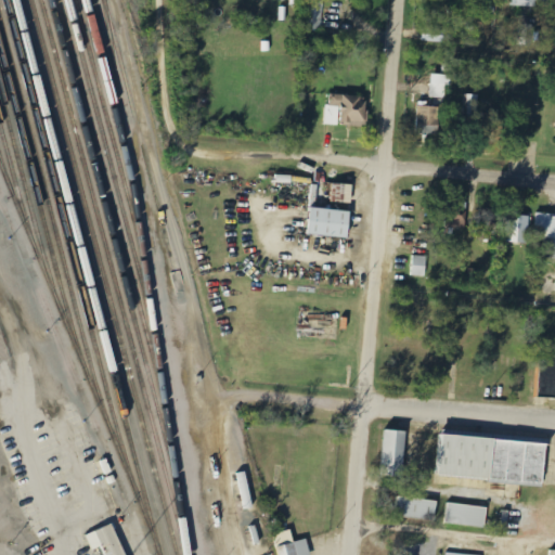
[(493,0),(473,0),(473,5),(486,7),(486,17),(495,17),(497,1),(494,1),(493,0)]
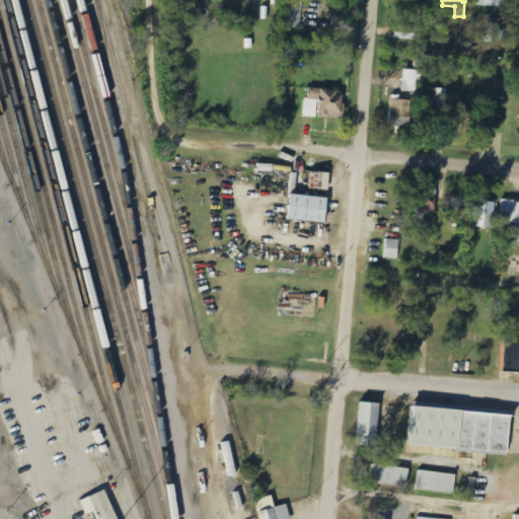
[(498,43),(498,23),(486,22),(485,43),(498,43)]
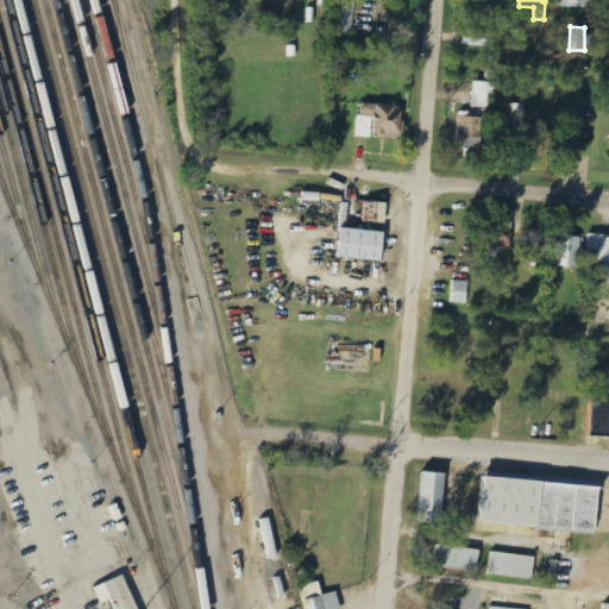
[(488,33),(464,32),(463,45),(487,46),(488,33)]
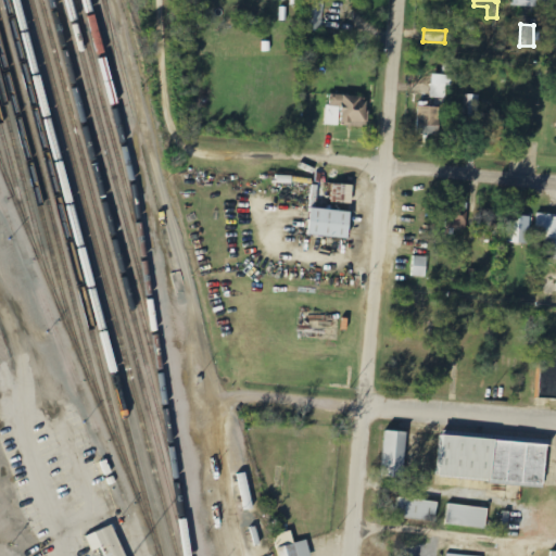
[(446,99),(446,86),(453,86),(453,75),(431,75),(431,98),(446,99)]
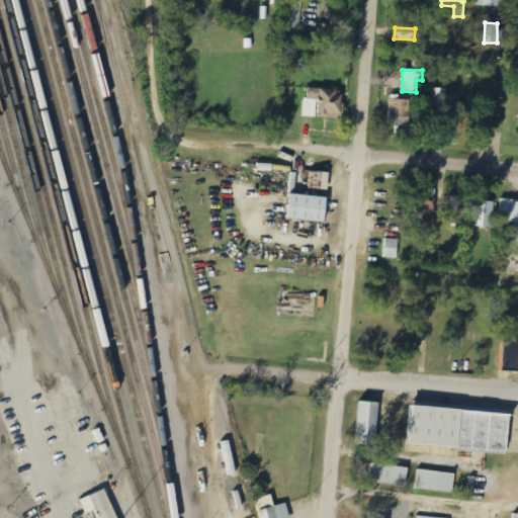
[(306,116),(319,117),(319,116),(329,116),(329,113),(344,114),(345,90),(307,88),(306,116)]
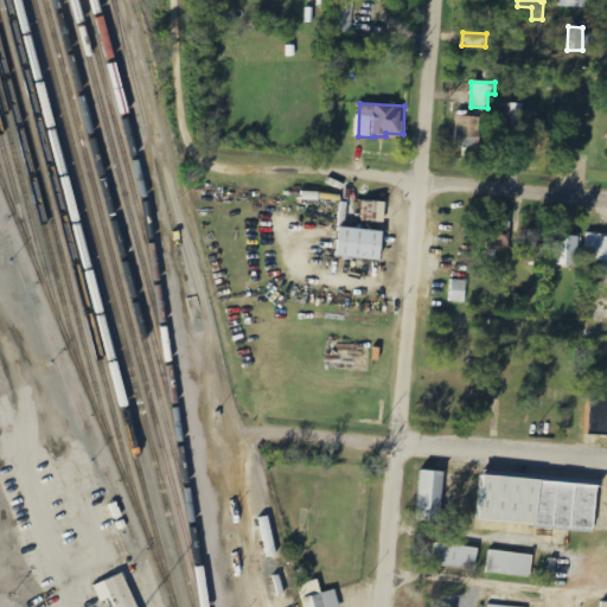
[(525,104),(508,103),(508,127),(524,128),(525,104)]
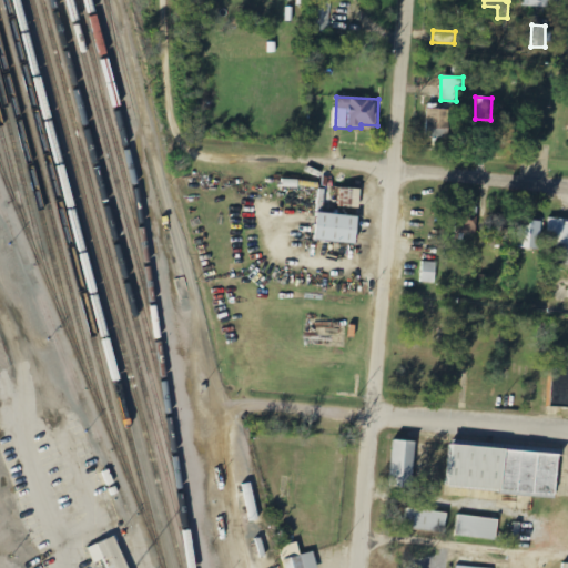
[(449,109),(427,109),(427,138),(448,139),(449,109)]
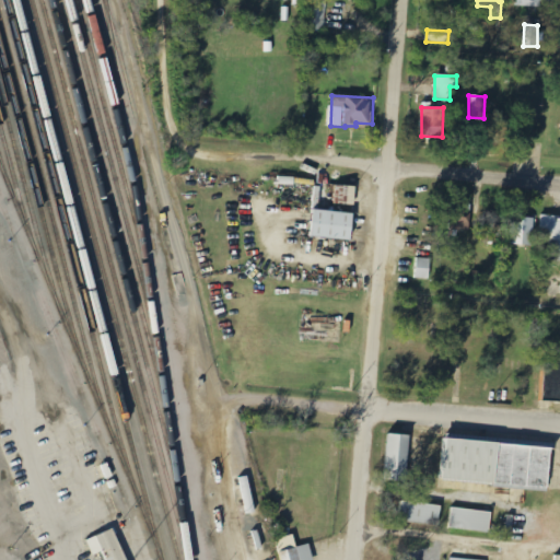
[(357,186),(337,186),(336,205),(357,206),(357,186)]
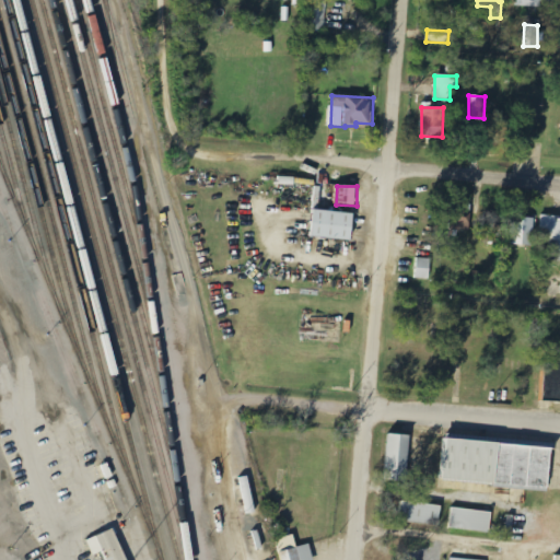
[(470,216),(464,216),(465,209),(450,209),(450,235),(469,236),(470,216)]
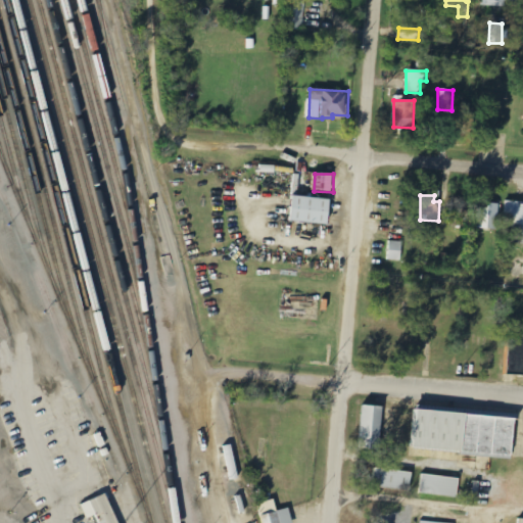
[(332,199),(294,197),(293,223),(330,224),(332,199)]
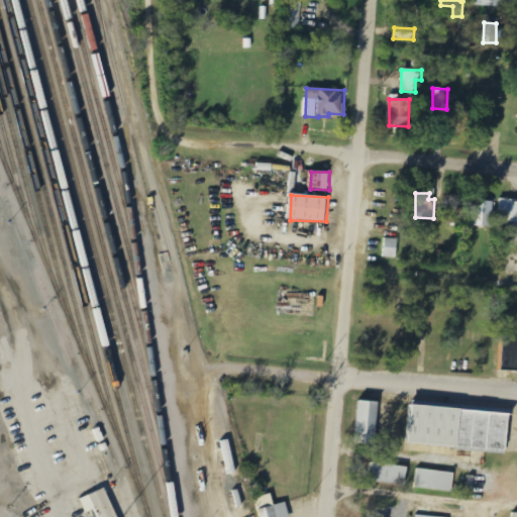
[(516,199),(498,198),(496,220),(507,221),(506,240),(516,240),(516,199)]
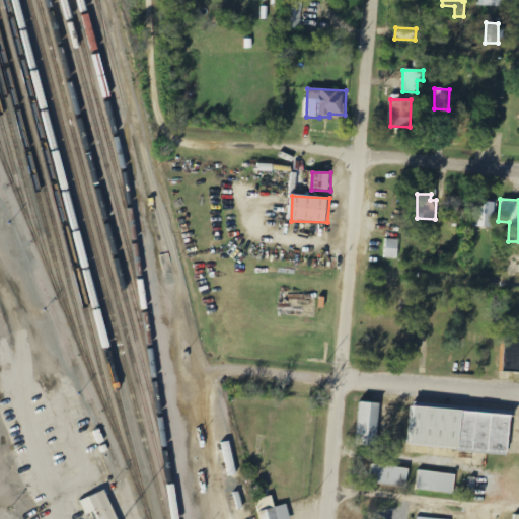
[(496,202),(474,201),(473,227),(496,227),(496,202)]
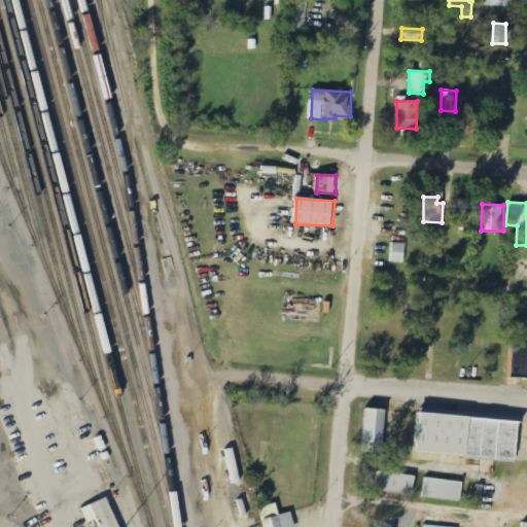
[(406,244),(392,243),(392,262),(406,264),(406,244)]
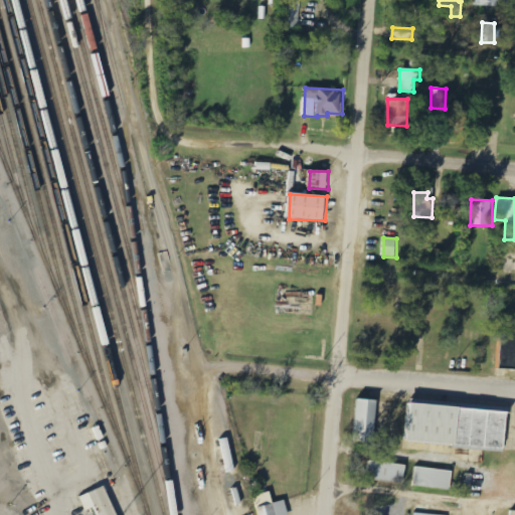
[(373,444),(374,400),(354,399),(353,443),(373,444)]
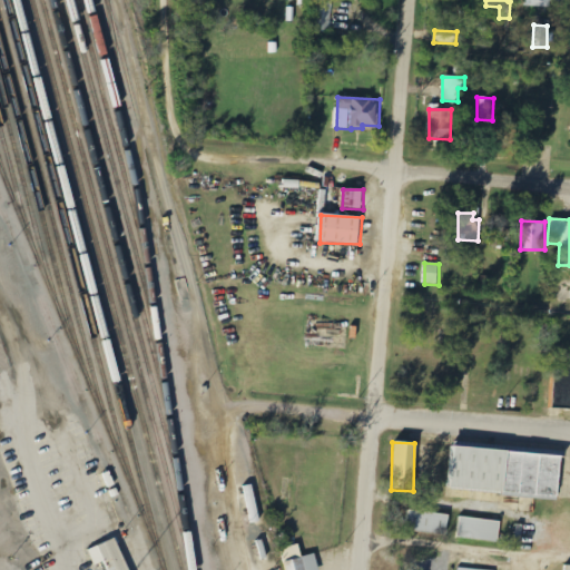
[(561,451),(450,443),(446,491),(558,499),(561,451)]
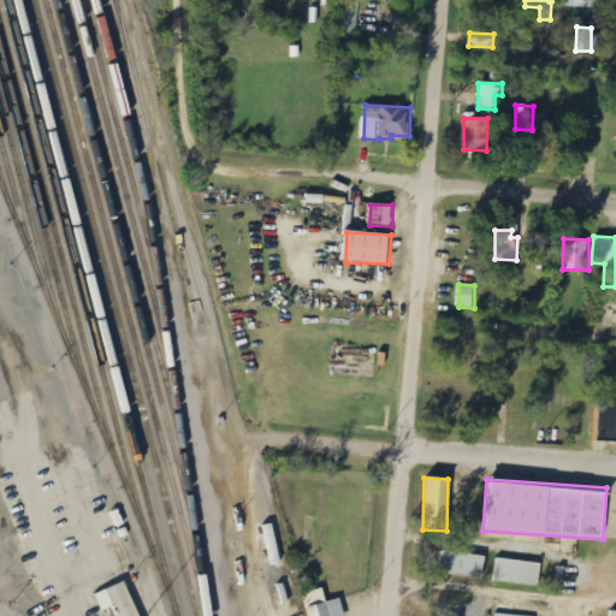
[(481,579),(484,557),(439,552),(437,575),(481,579)]
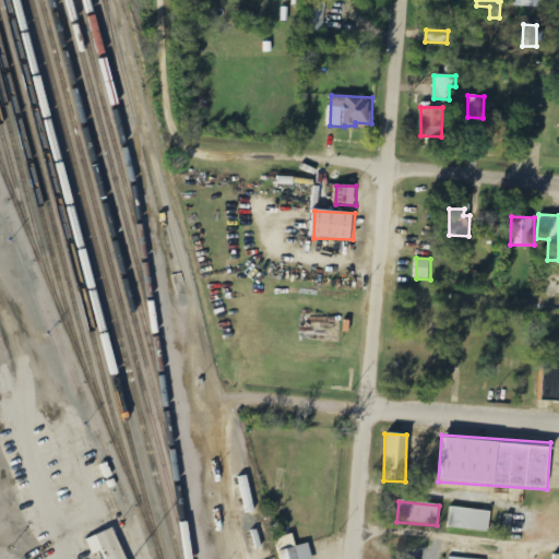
[(487,532),(489,511),(449,507),(447,528),(487,532)]
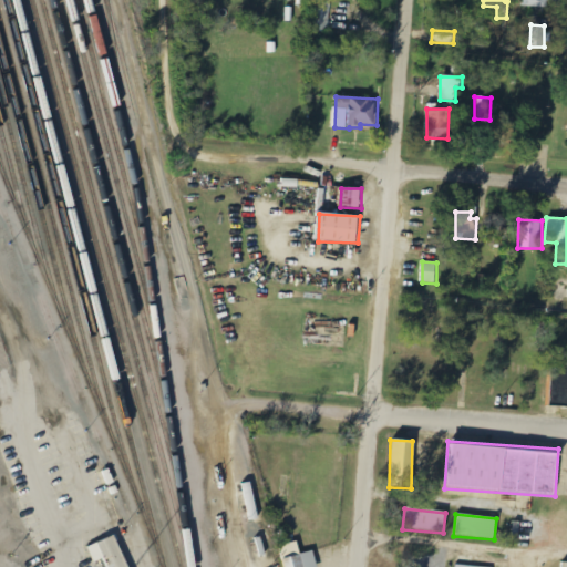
[(130,566),(117,536),(91,547),(96,562),(106,558),(110,566),(130,566)]
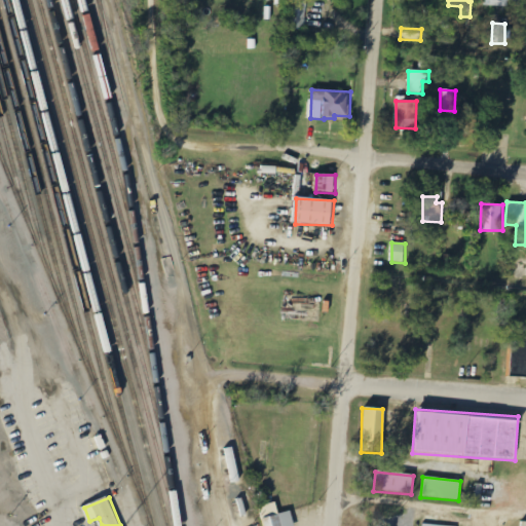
[(280,525),(275,503),(260,506),(264,525),(280,525)]
